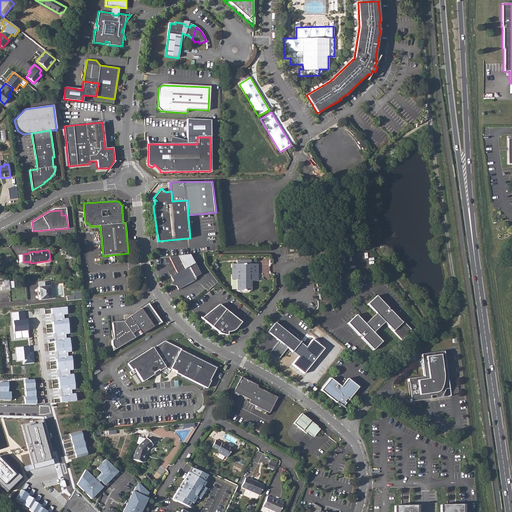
[(264,272),(264,279),(270,279),(270,258),(259,257),(259,272),(264,272)]
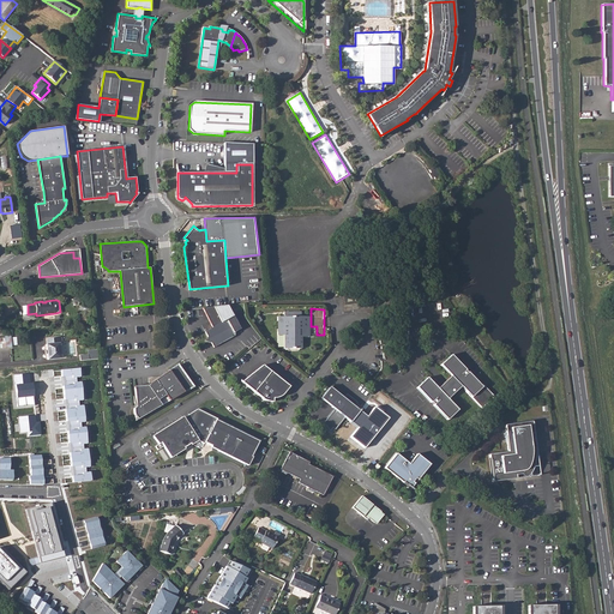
[(302,311),(286,312),(286,315),(278,317),(280,335),(286,335),(284,348),(302,348),(304,337),(311,337),(311,317),(302,315),(302,311)]
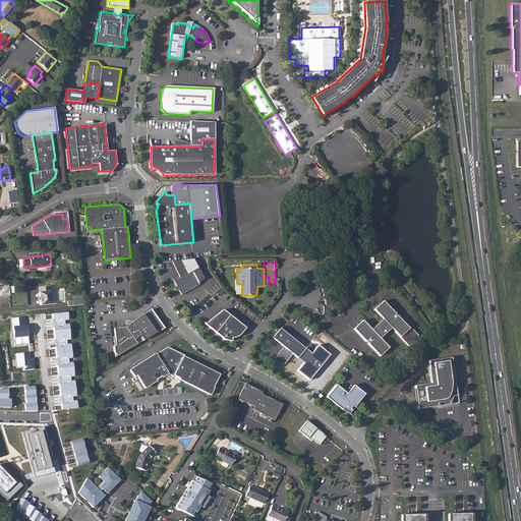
[(192,272),(174,282),(176,286),(176,290),(179,291),(181,295),(196,287),(195,284),(197,283),(192,272)]
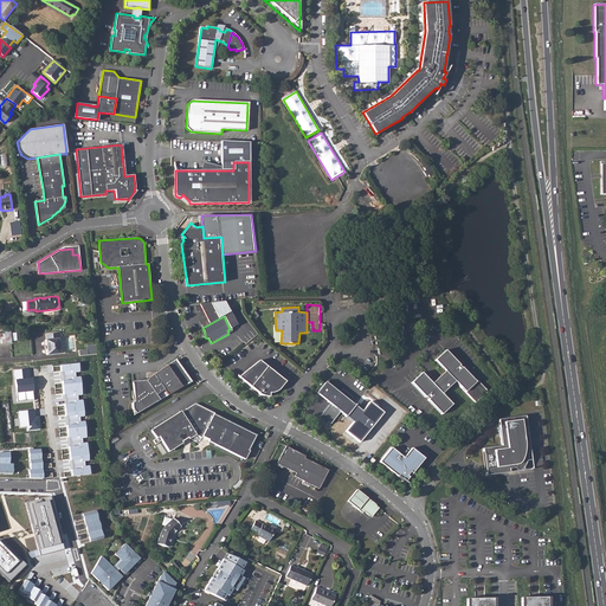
[(0,342),(17,341),(15,331),(0,333),(0,342)]
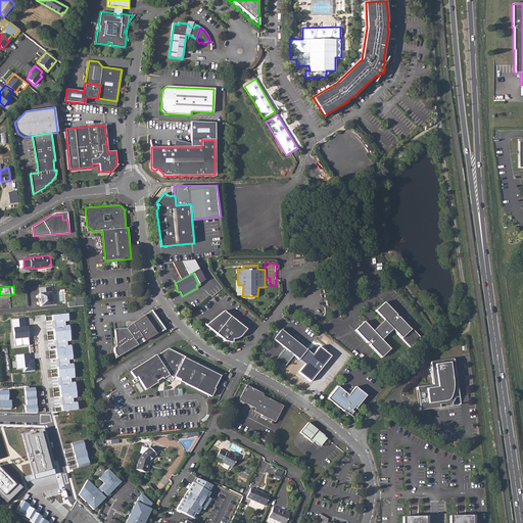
[(41,298),(39,298),(40,301),(41,301),(42,306),(53,305),(51,292),(54,292),(53,287),(40,289),(41,293),(40,294),(41,298)]
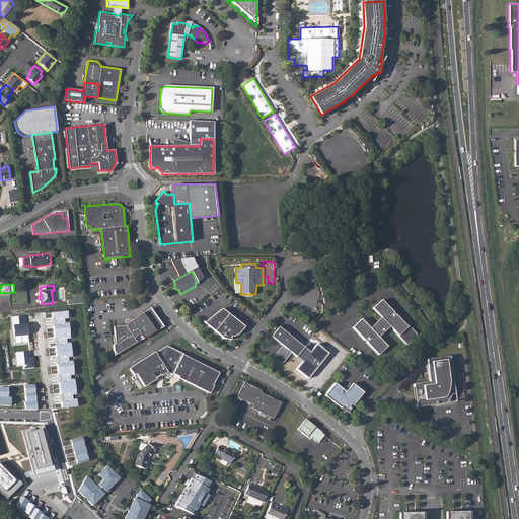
[(381,300),(372,308),(381,318),(370,328),(361,319),(352,327),(364,341),(365,340),(367,343),(366,343),(378,355),(387,347),(378,338),(389,326),(406,345),(417,336),(409,326),(408,327),(395,315),(394,315),(392,313),(393,313),(381,300)]
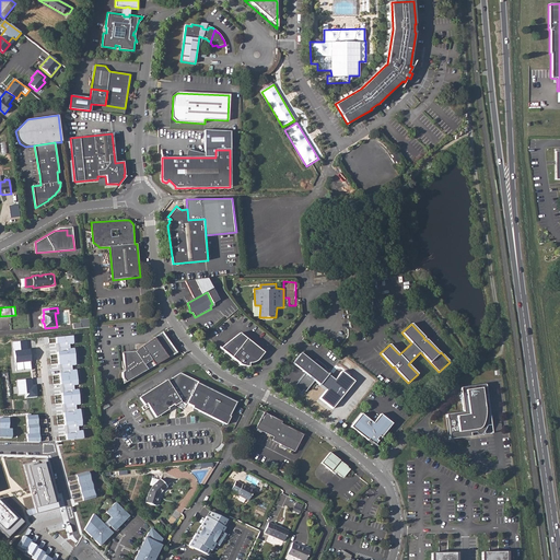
[(137,351),(124,352),(126,371),(123,373),(123,378),(126,383),(149,370),(146,364),(153,360),(156,364),(177,351),(163,333),(147,343),(137,351)]
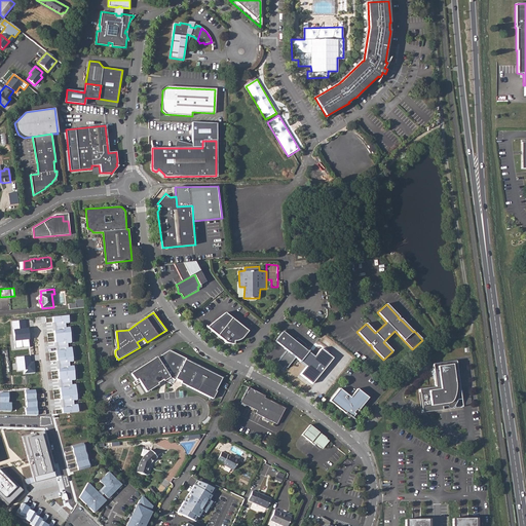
[(233,317),(227,312),(209,327),(224,341),(224,342),(225,342),(226,343),(227,343),(228,343),(229,344),(230,344),(232,344),(234,344),(235,343),(235,341),(236,341),(238,341),(240,340),(241,339),(242,338),(243,338),(250,331),(233,317)]
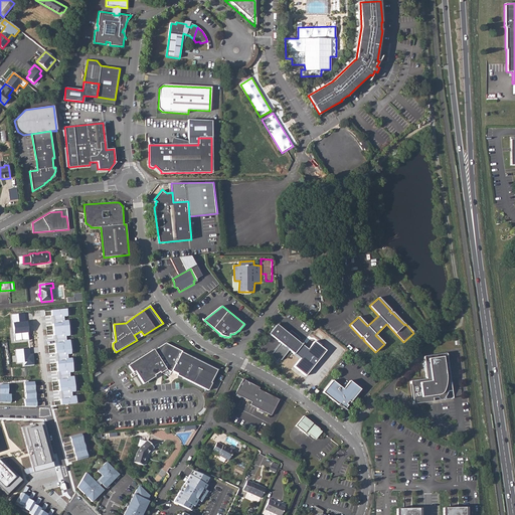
[(12,315),(13,323),(26,322),(25,314),(12,315)]
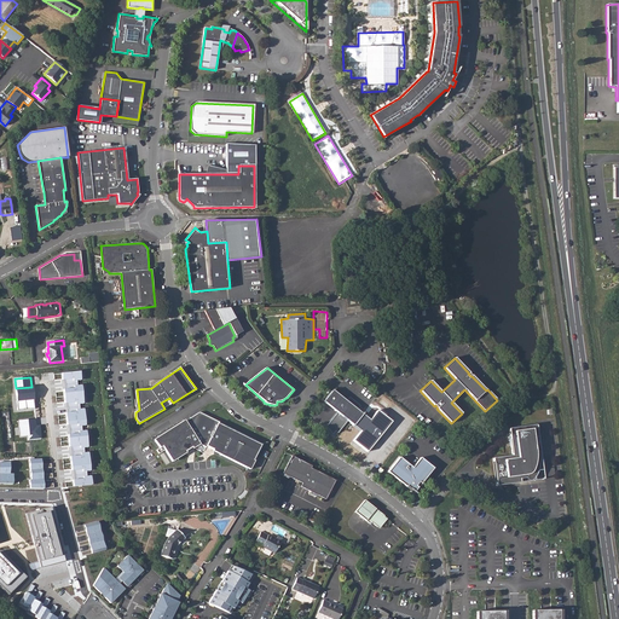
[(74,388),(63,389),(64,404),(75,403),(75,405),(84,404),(81,386),(74,386),(74,388)]
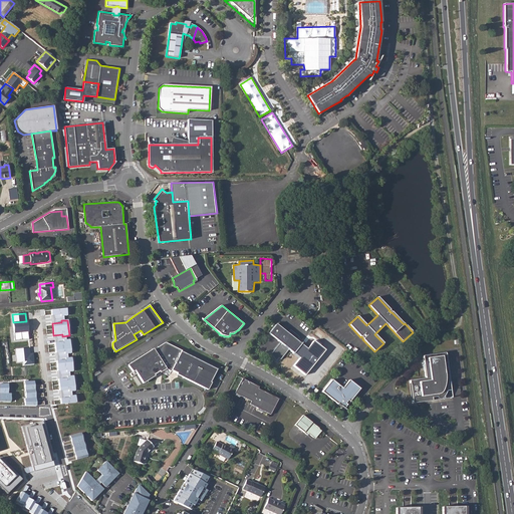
[(26,321),(13,322),(14,332),(28,331),(27,321),(26,321)]
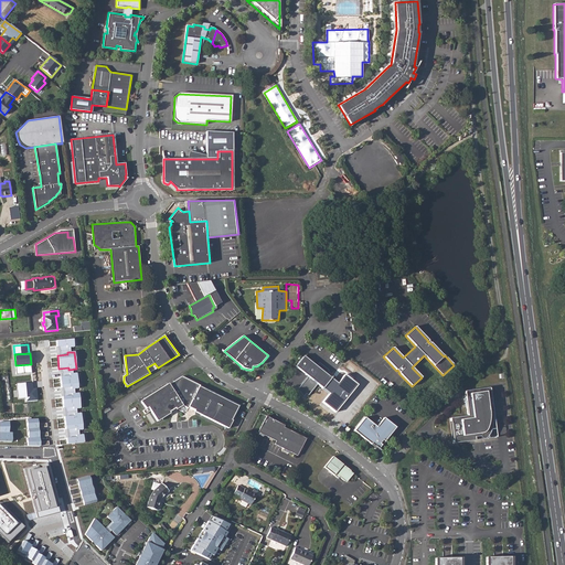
[(306,355),(297,366),(309,376),(298,388),(300,393),(305,396),(307,393),(309,395),(318,384),(327,373),(328,371),(319,363),(317,365),(306,355)]
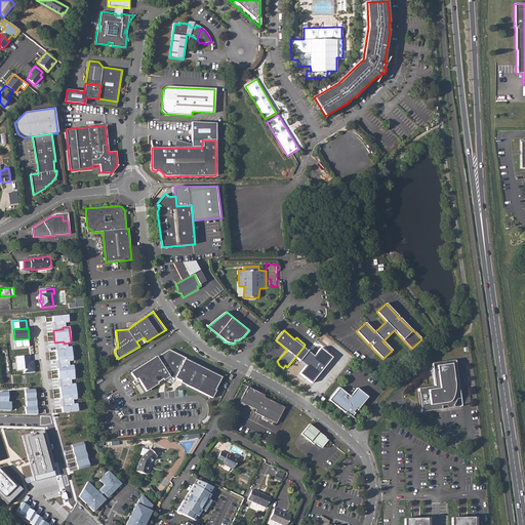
[(29,338),(14,339),(14,348),(30,347),(29,338)]
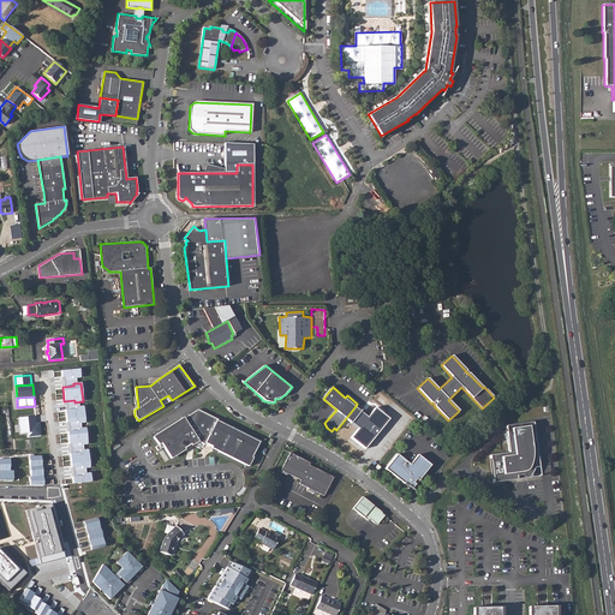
[(76,408),(66,410),(67,423),(77,422),(77,424),(84,423),(83,406),(76,407),(76,408)]
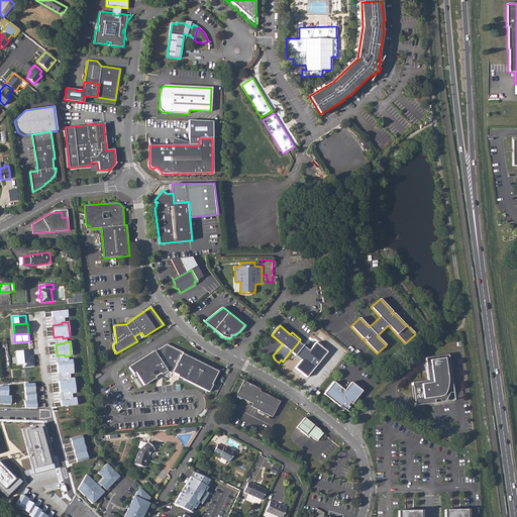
[(310,350),(299,341),(291,351),(302,360),(296,368),(296,369),(307,378),(329,351),(317,342),(310,350)]
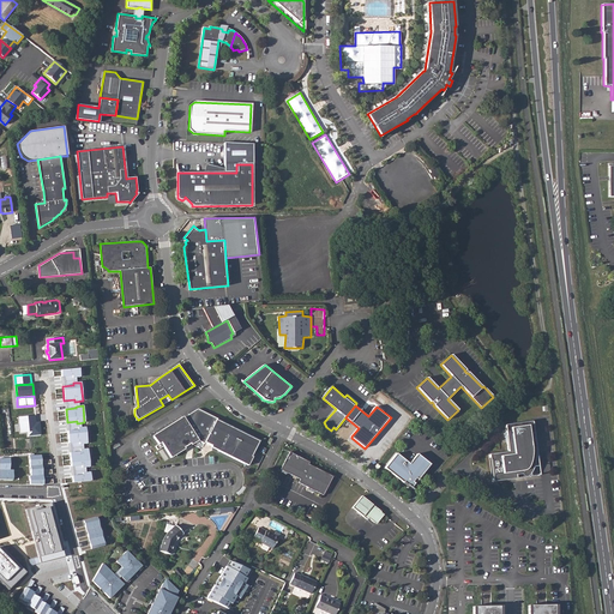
[(198,409),(154,438),(158,444),(156,446),(158,450),(163,446),(170,458),(179,453),(178,452),(197,439),(198,440),(204,444),(205,443),(211,446),(224,425),(216,420),(217,419),(198,409)]
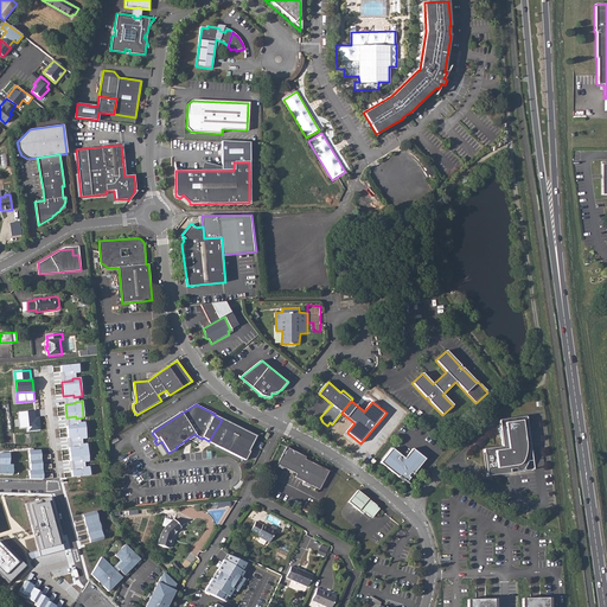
[(34,410),(19,413),(20,428),(27,428),(27,432),(42,430),(40,416),(36,417),(34,410)]
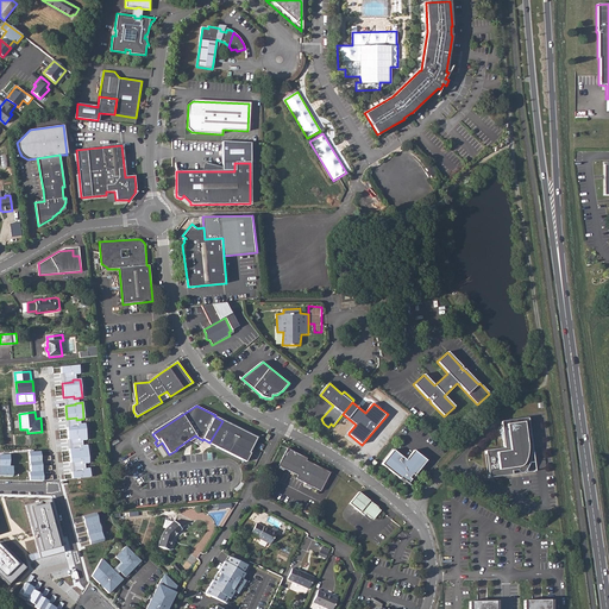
[(501,422),(504,449),(487,451),(485,451),(485,452),(489,477),(490,478),(513,475),(512,471),(518,471),(520,472),(521,473),(522,472),(523,472),(525,471),(526,470),(527,468),(529,463),(531,458),(532,447),(531,443),(529,434),(528,433),(527,432),(526,432),(526,431),(529,429),(528,419),(527,418),(501,421),(501,422)]
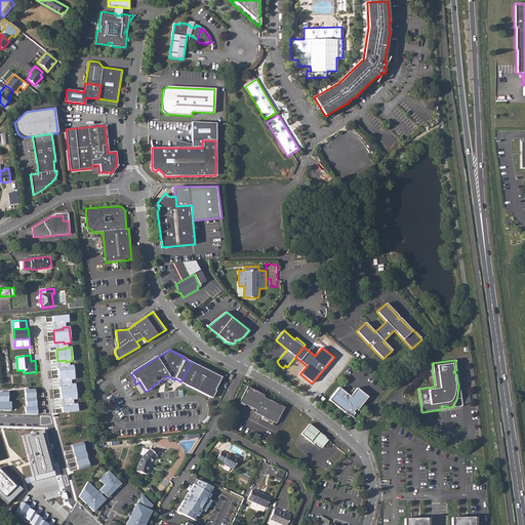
[(221,377),(192,363),(180,381),(184,382),(183,384),(212,399),(215,392),(214,391),(221,377)]
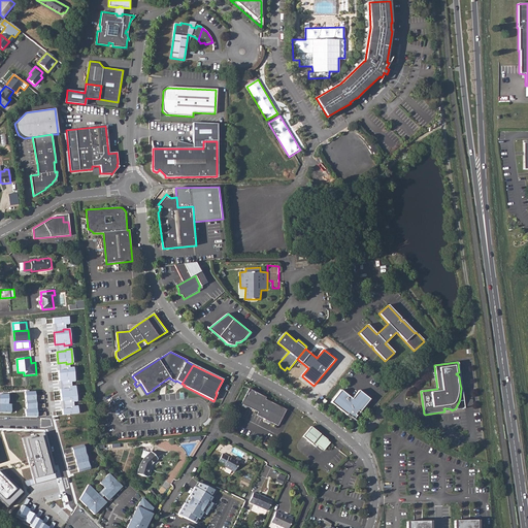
[(67,369),(58,370),(59,382),(67,381),(67,383),(74,382),(73,367),(67,368),(67,369)]
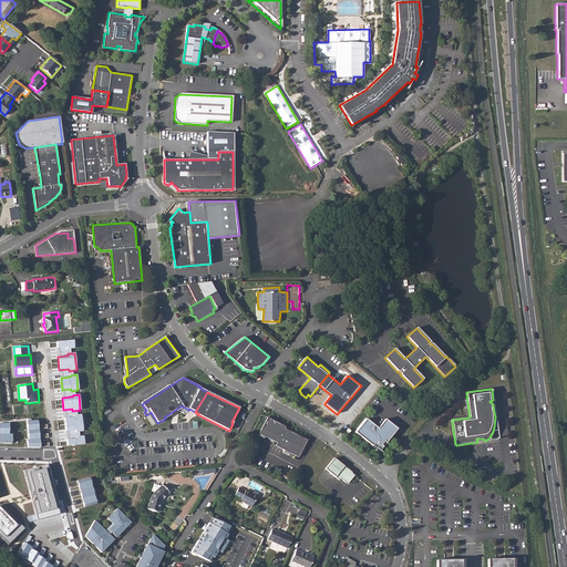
[(74,418),(64,419),(65,432),(75,431),(75,432),(82,432),(81,414),(74,415),(74,418)]
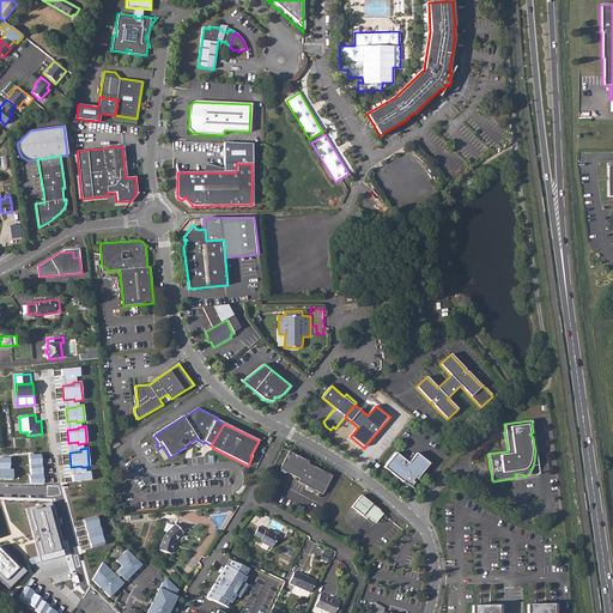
[(309,461),(289,451),(280,469),(299,479),(298,483),(323,495),(332,475),(308,463),(309,461)]
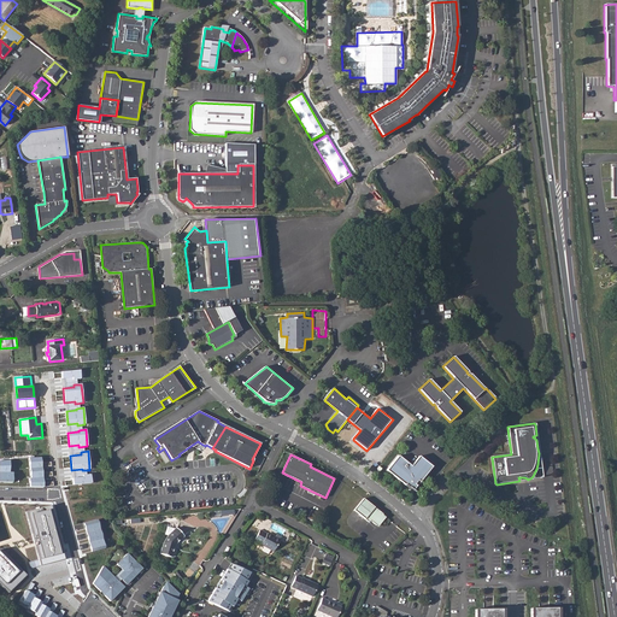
[(411,466),(399,456),(387,471),(405,486),(405,485),(412,491),(417,487),(415,485),(418,481),(419,482),(427,474),(413,464),(411,466)]
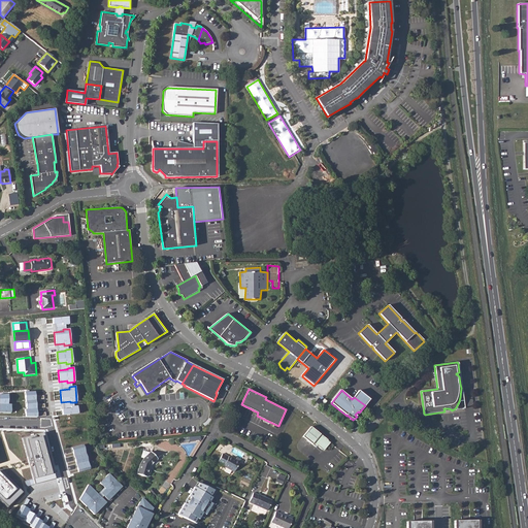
[(35,391),(25,392),(25,401),(36,400),(35,391)]
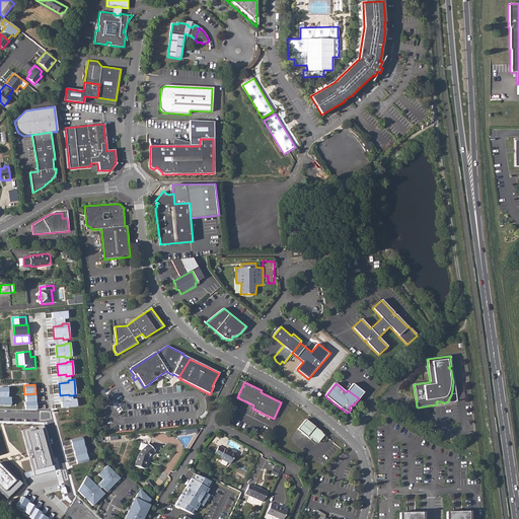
[(353,384),(348,390),(359,398),(364,393),(353,384)]
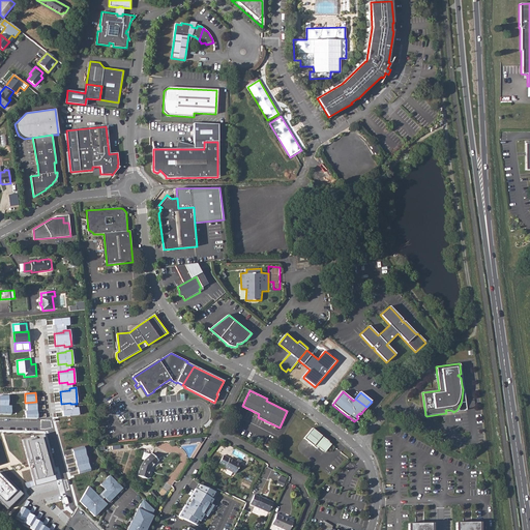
[(8,396),(0,395),(0,405),(8,406),(8,396)]
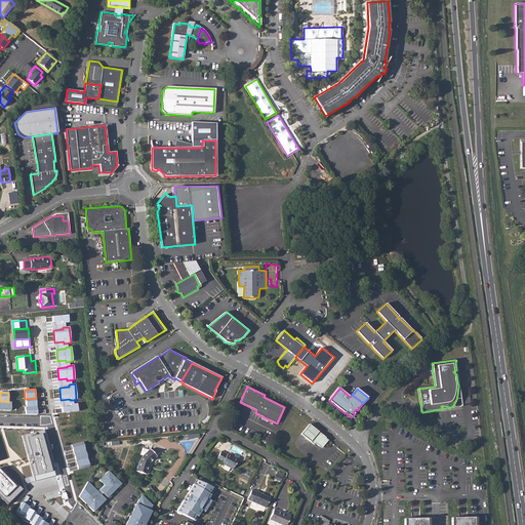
[(36,398),(25,399),(26,407),(36,406),(36,398)]
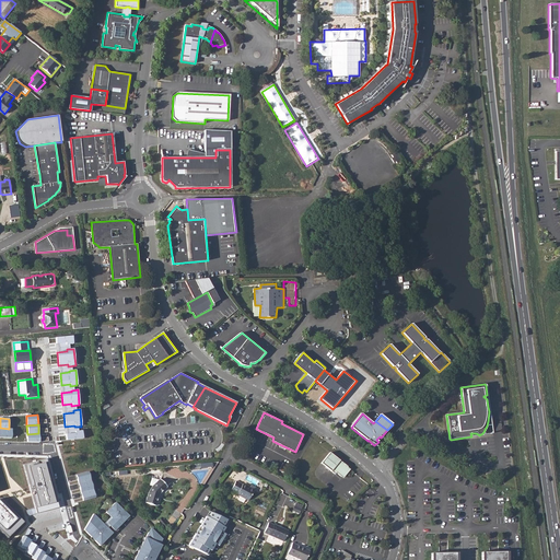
[(9,429),(0,428),(0,438),(12,439),(12,429),(9,429)]
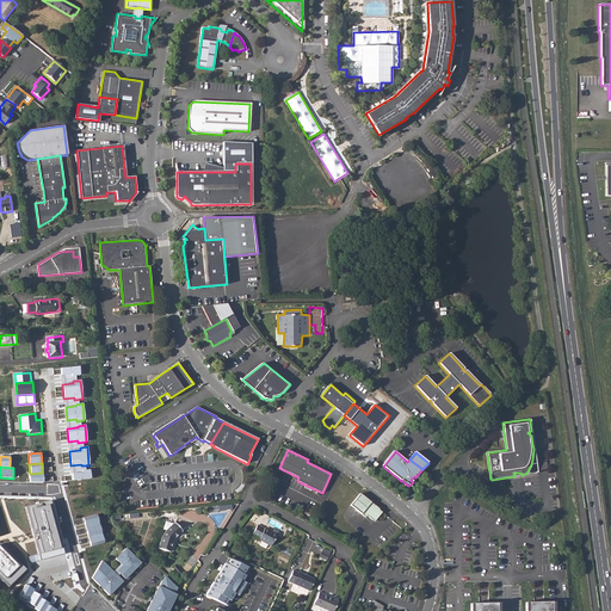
[(82,473),(72,474),(73,481),(91,479),(90,470),(82,470),(82,473)]
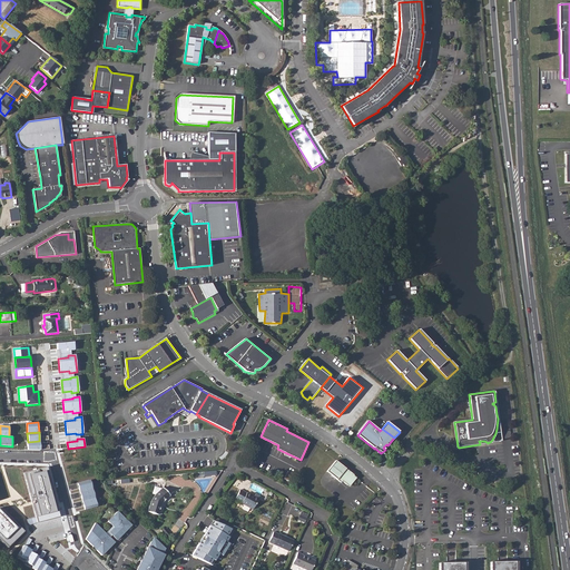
[(40,450),(39,441),(28,442),(27,442),(28,451),(40,450)]
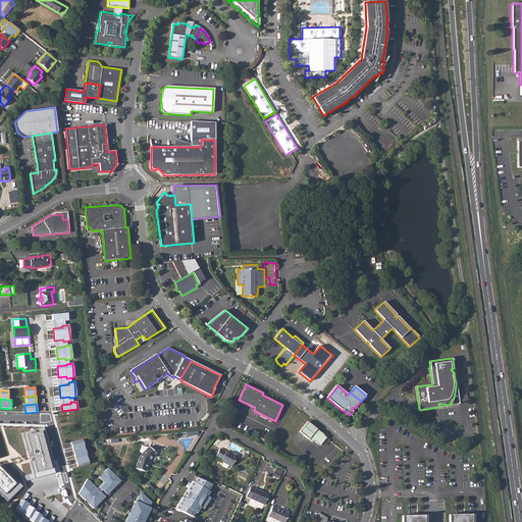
[(71,414),(74,427),(85,425),(82,412),(71,414)]
